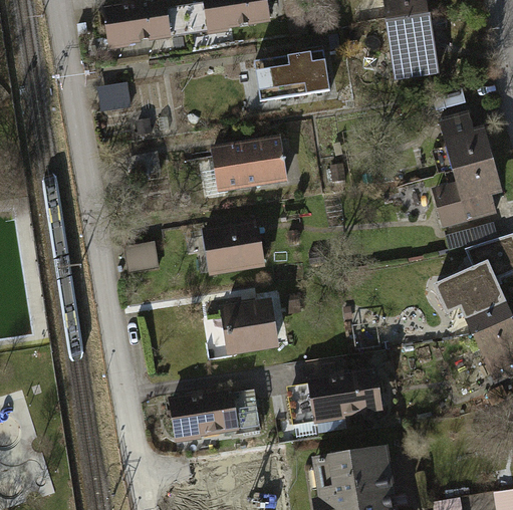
[(166,9),(164,0),(144,0),(103,6),(109,47),(170,37),(166,9)]
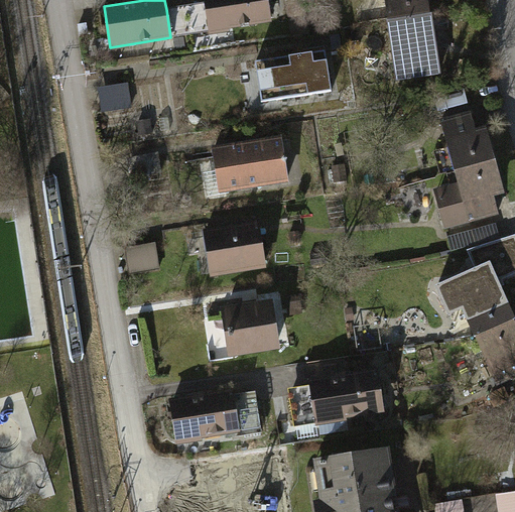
[(205,0),(205,3),(210,31),(268,22),(264,0),(205,0)]
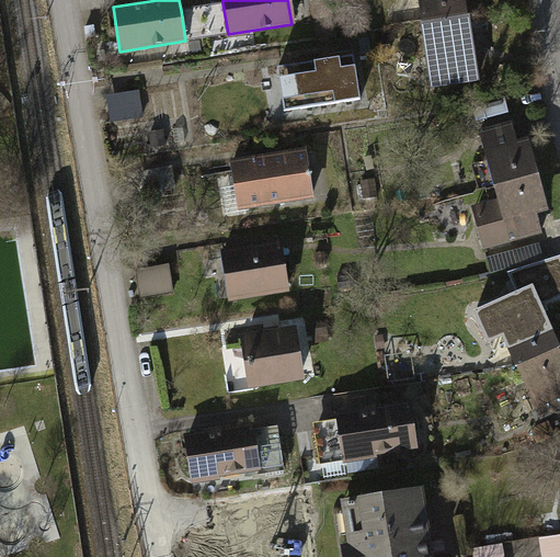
[(418,0),(422,22),(470,14),(468,0),(418,0)]
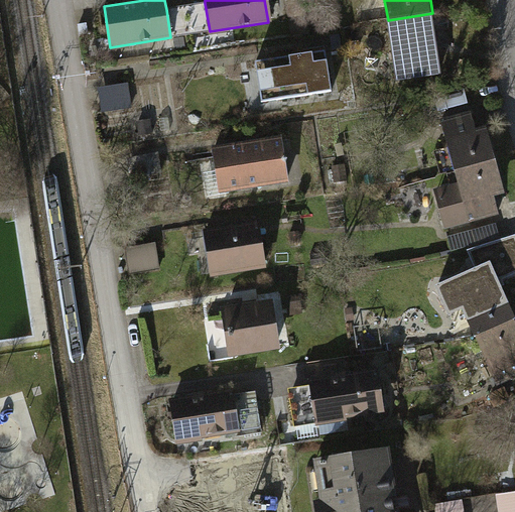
[(166,9),(170,37),(210,31),(205,3),(166,9)]
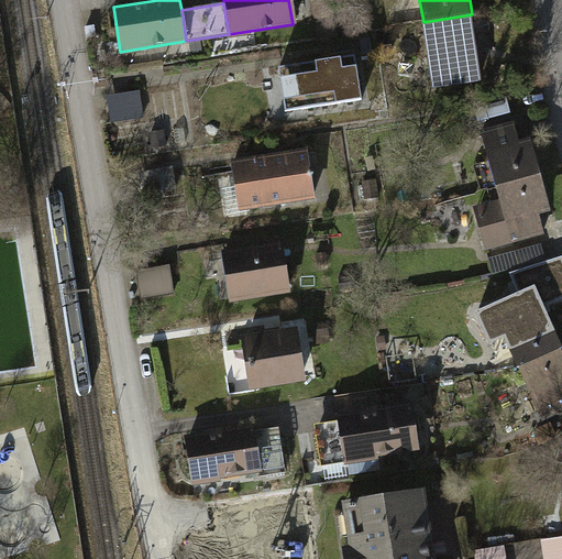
[(472,14),(423,22),(434,91),(484,83),(472,14)]
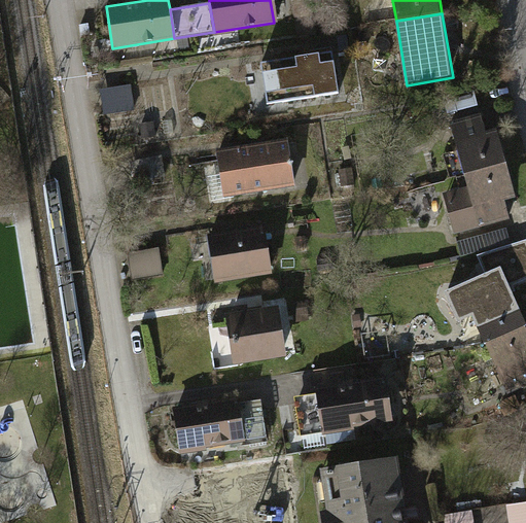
[(251,76),(256,102),(315,93),(316,97),(341,93),(334,47),(311,51),(311,55),(261,63),(264,74),(251,76)]
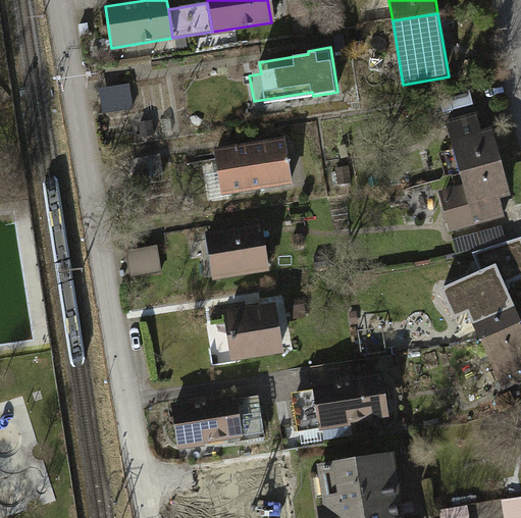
[(100,87),(104,113),(135,109),(131,83),(100,87)]
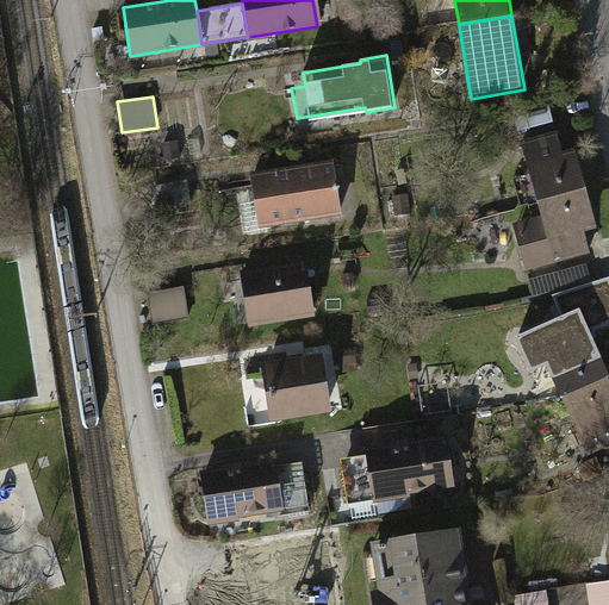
[(551,107),(516,116),(520,130),(554,122),(551,107)]
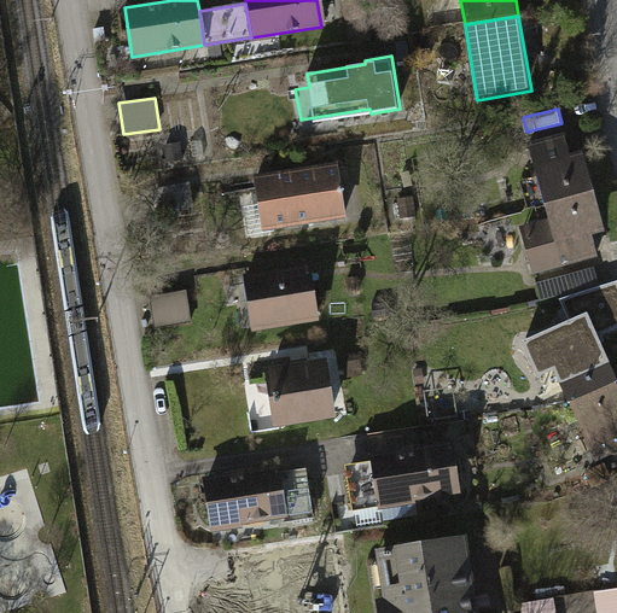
[(543,205),(593,192),(581,149),(571,152),(566,134),(528,144),(536,176),(523,180),(530,209),(543,205)]
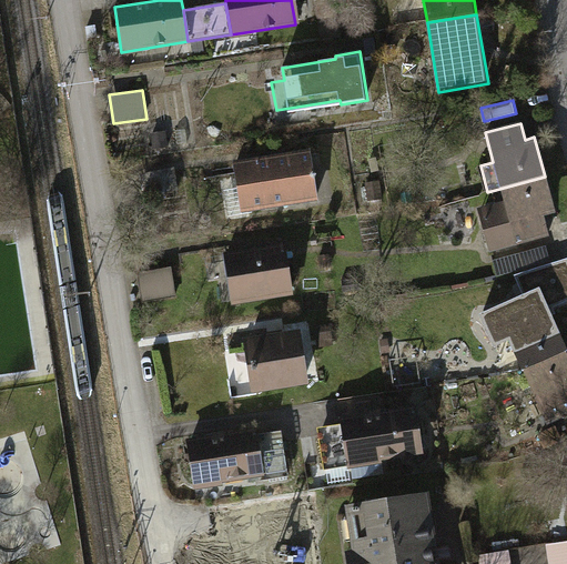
[(153,132),(155,148),(170,145),(168,131),(153,132)]
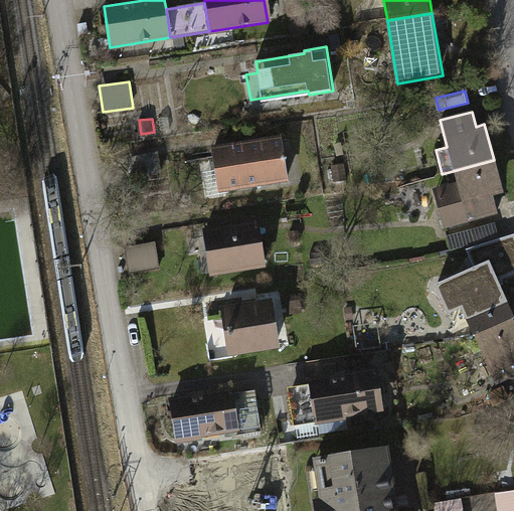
[(288,183),(280,135),(210,146),(218,194),(288,183)]
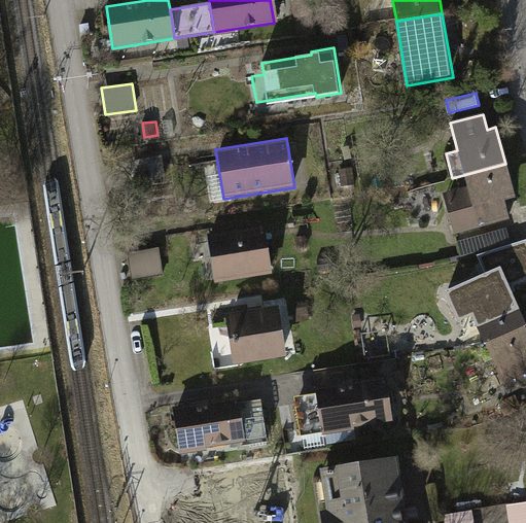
[(162,155),(129,161),(132,179),(165,173),(162,155)]
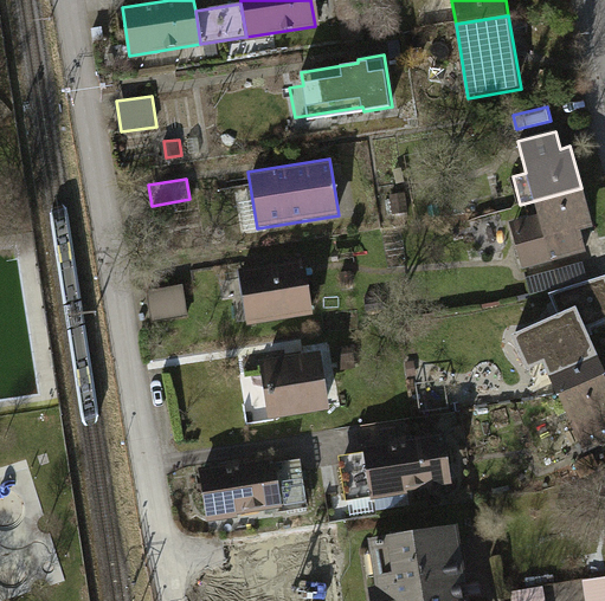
[(581,188),(533,201),(536,214),(506,221),(517,266),(584,250),(579,232),(591,228),(581,188)]
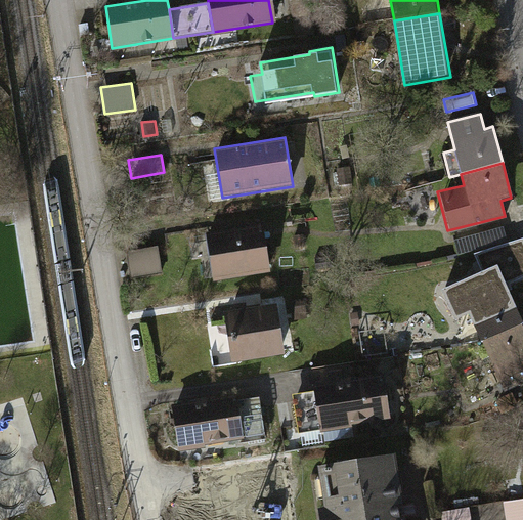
[(348,166),(337,168),(339,184),(351,182),(348,166)]
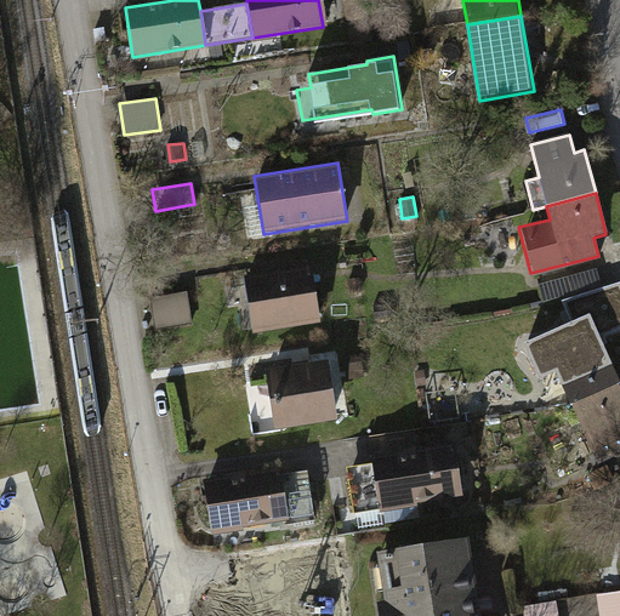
[(319,318),(311,263),(246,274),(255,329),(319,318)]
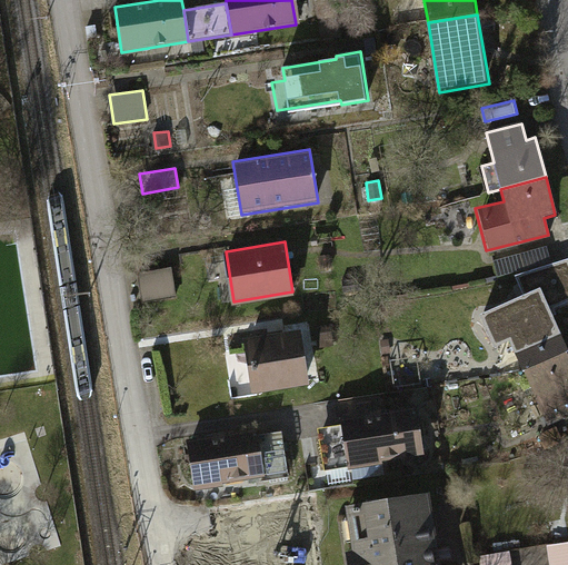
[(551,245),(504,255),(507,270),(555,260),(551,245)]
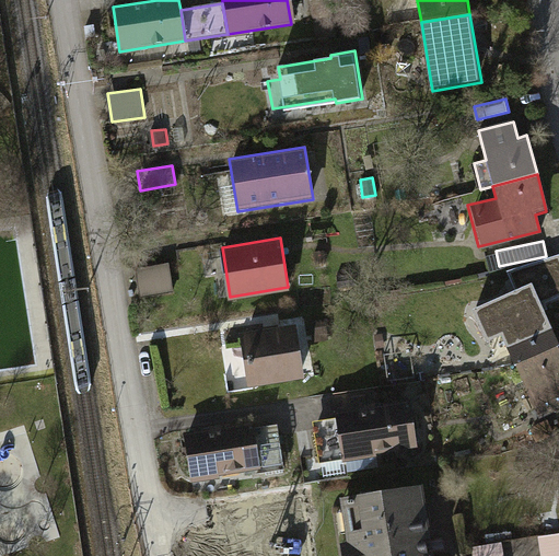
[(167,264),(136,269),(140,298),(173,292),(167,264)]
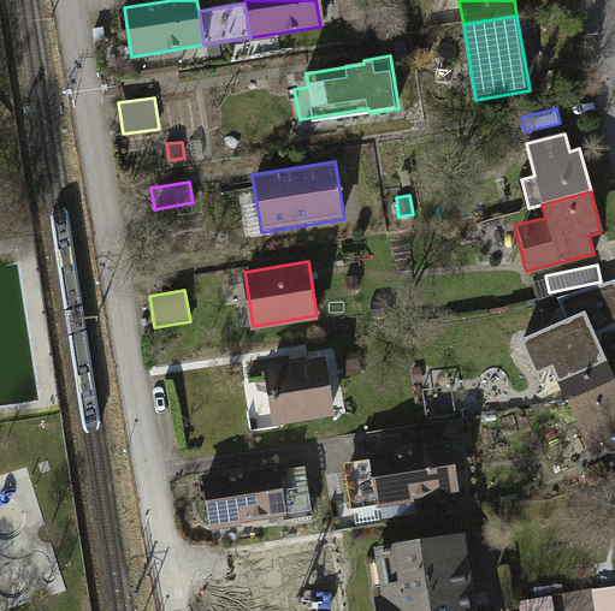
[(566,402),(614,380),(614,378),(599,343),(584,349),(575,330),(542,344),(551,367),(530,377),(540,402),(562,392),(566,402)]
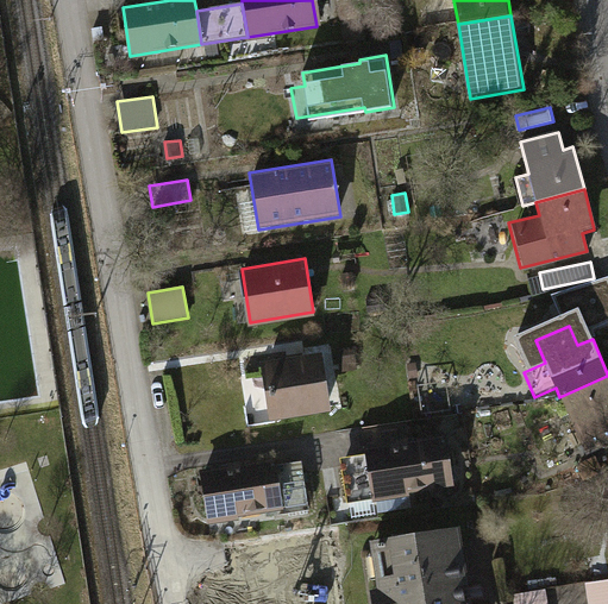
[(355,346),(338,348),(342,370),(358,367),(355,346)]
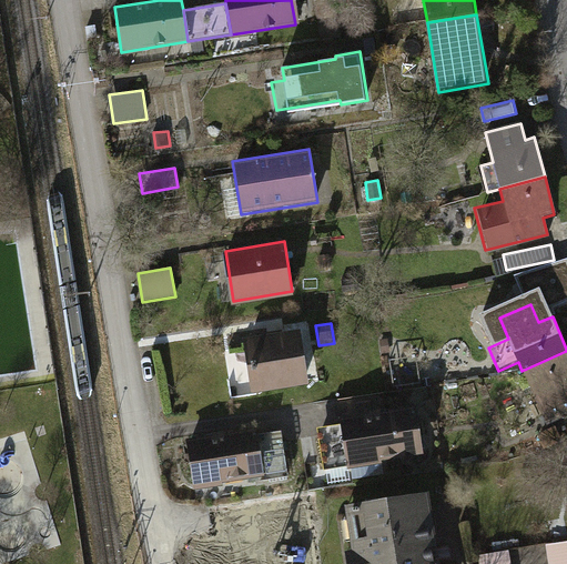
[(309,381),(301,329),(244,338),(253,390),(309,381)]
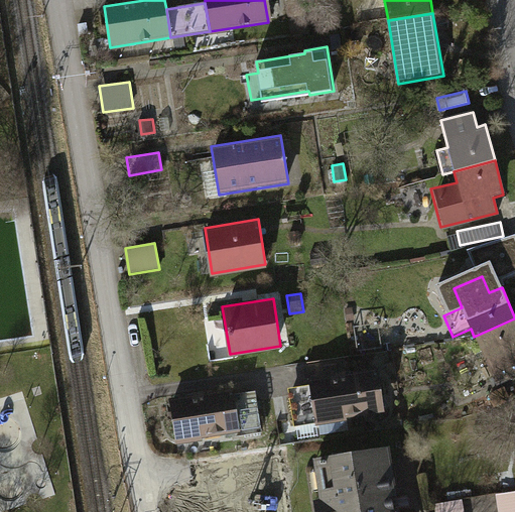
[(514,318),(474,337),(492,379),(514,368),(514,318)]
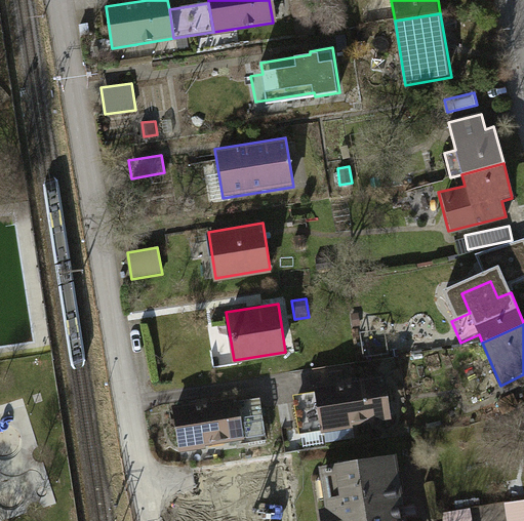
[(390,418),(384,374),(314,385),(315,391),(321,429),(390,418)]
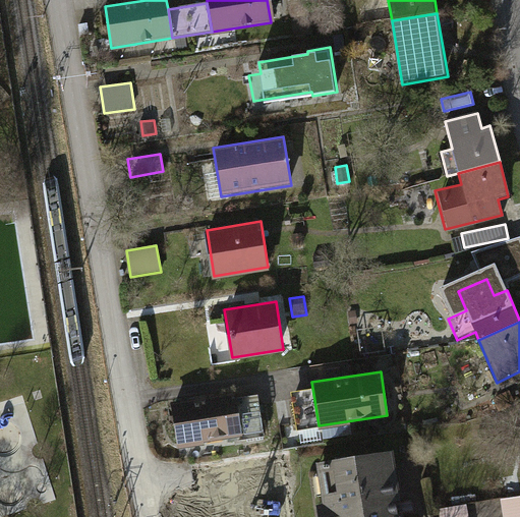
[(296,428),(319,425),(312,388),(291,392),(296,428)]
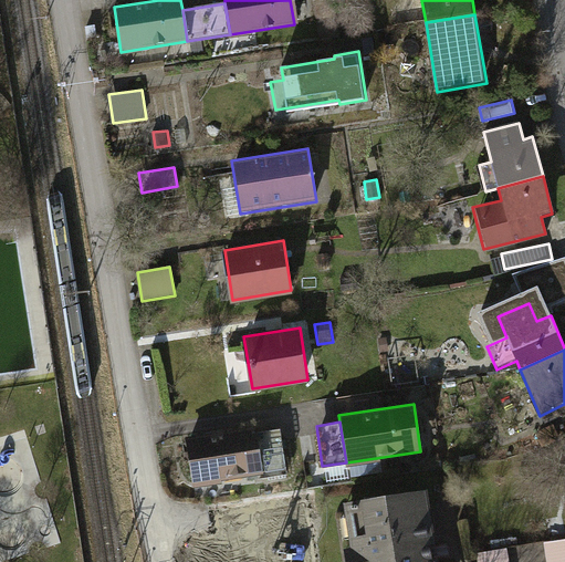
[(254,433),(253,424),(185,436),(192,486),(262,475),(254,433)]
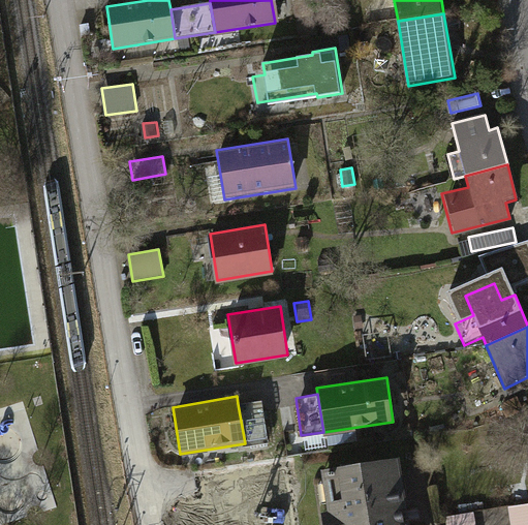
[(238,404),(245,443),(267,440),(259,400),(238,404)]
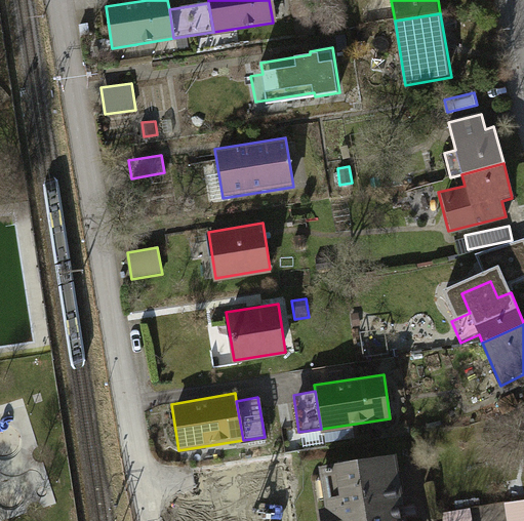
[(407,520),(398,456),(320,468),(326,508),(319,509),(320,520),(407,520)]
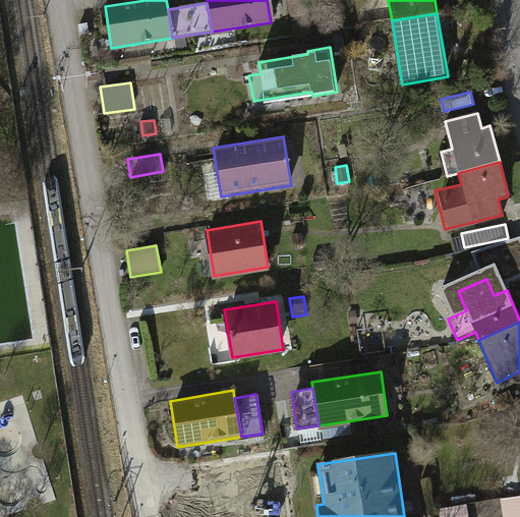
[(505,516),(519,516),(519,496),(503,499),(505,516)]
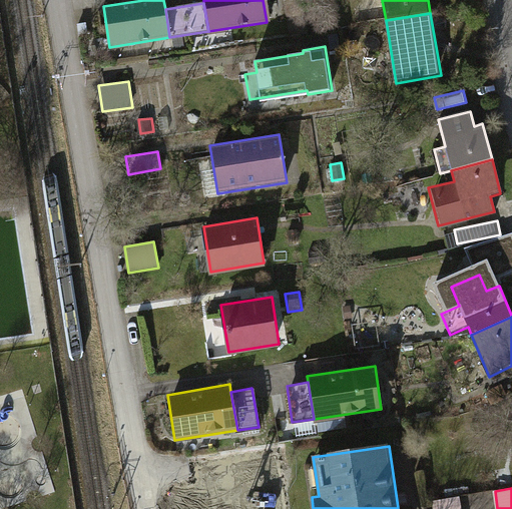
[(434,508),(463,508),(462,495),(433,499),(434,508)]
